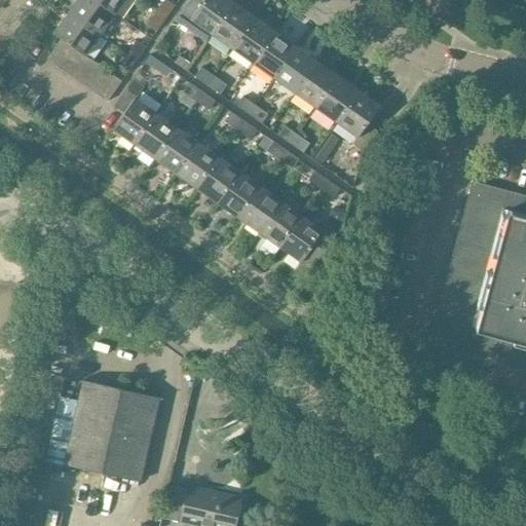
[(114,14),(94,0),(77,0),(68,13),(99,36),(114,14)]
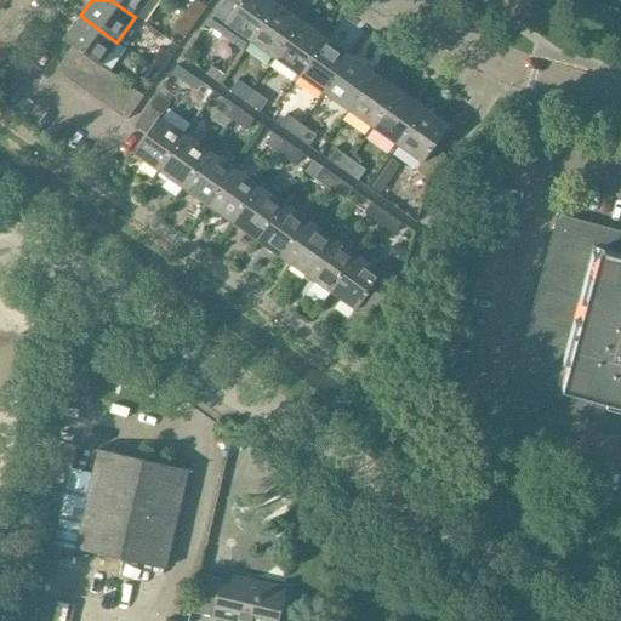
[(146,0),(110,0),(135,17),(146,0)]
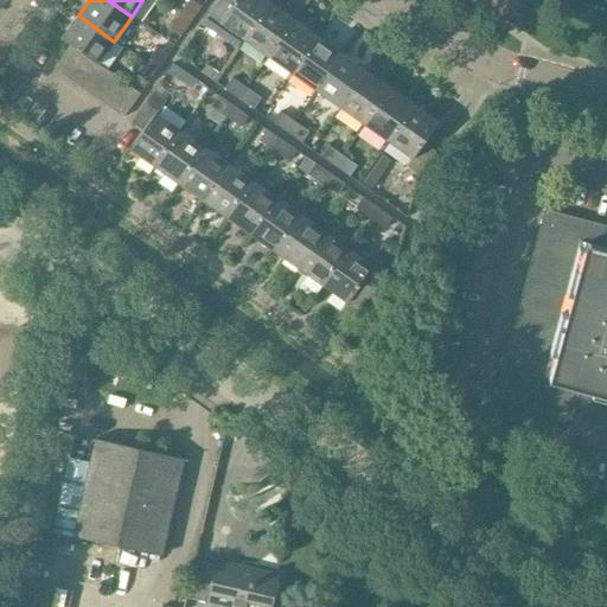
[(190,23),(200,7),(190,0),(179,16),(190,23)]
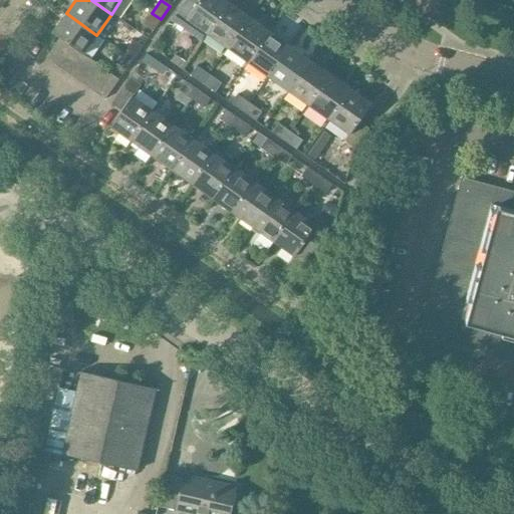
[(200,42),(206,34),(227,4),(221,0),(184,0),(170,21),(200,42)]
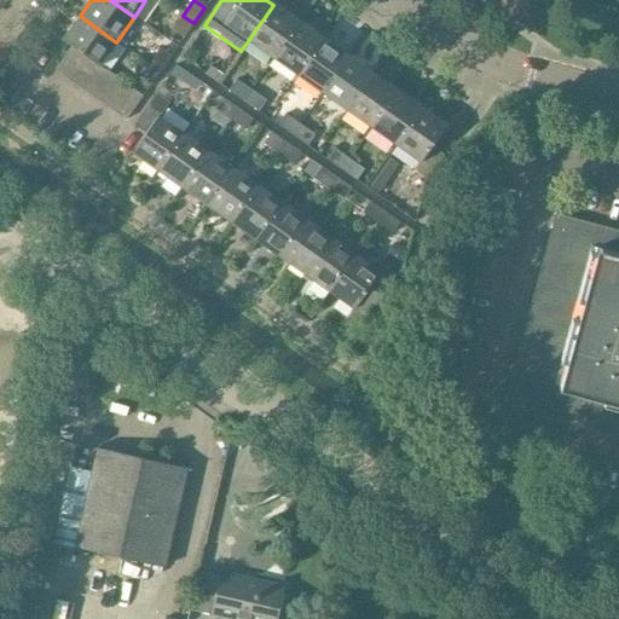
[(272,59),(298,22),(273,5),(248,41),(272,59)]
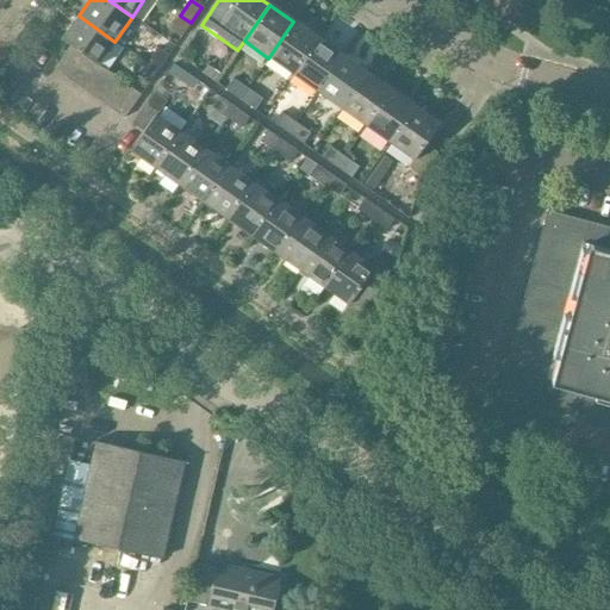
[(114,42),(79,16),(62,41),(69,47),(81,55),(92,63),(97,67),(98,66),(114,42)]
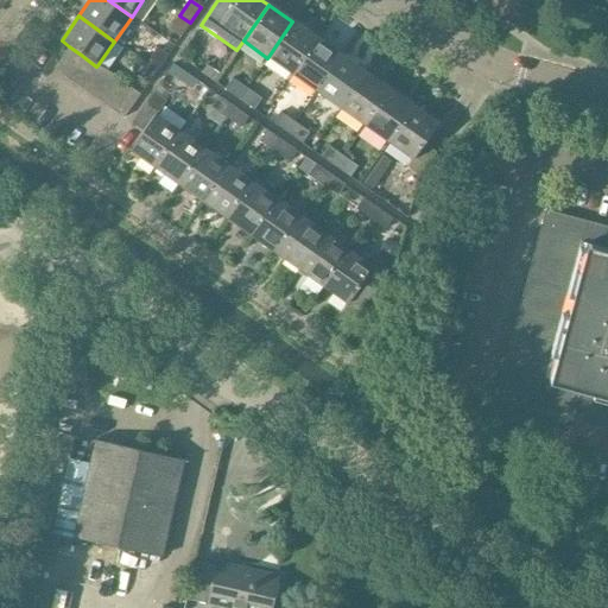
[(181,37),(190,23),(179,16),(170,30),(181,37)]
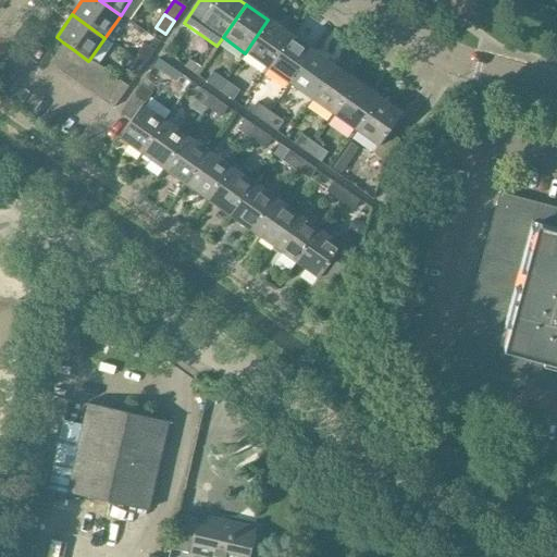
[(267,69),(291,35),(268,20),(245,53),(267,69)]
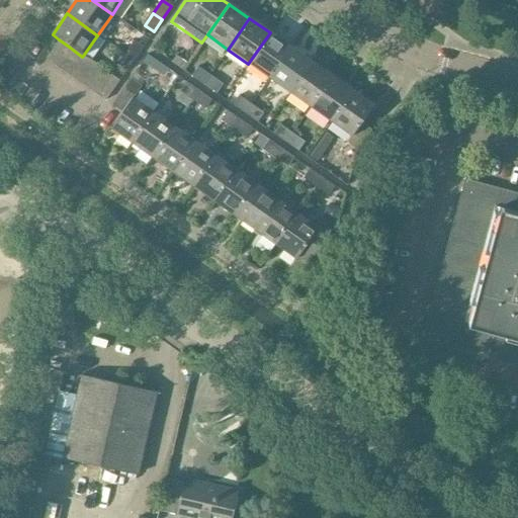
[(268,78),(290,48),(270,32),(248,64),(268,78)]
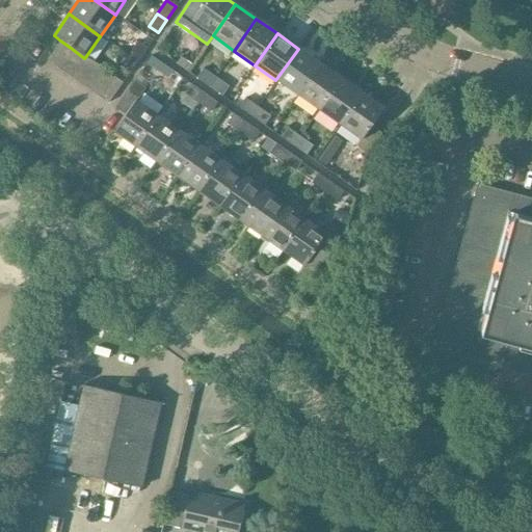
[(57,67),(71,48),(60,41),(47,60),(57,67)]
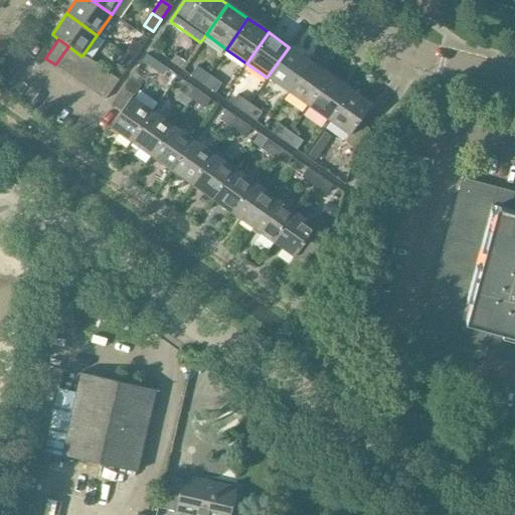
[(132,60),(142,47),(133,41),(124,54),(132,60)]
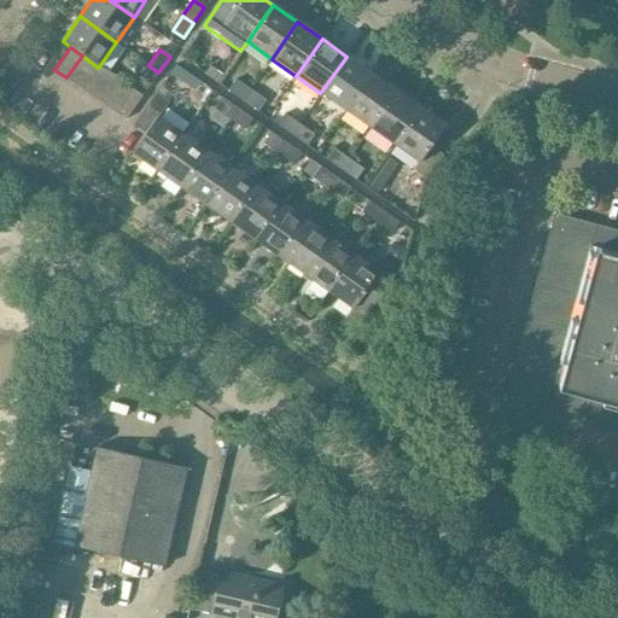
[(77,86),(93,64),(82,56),(66,77),(77,86)]
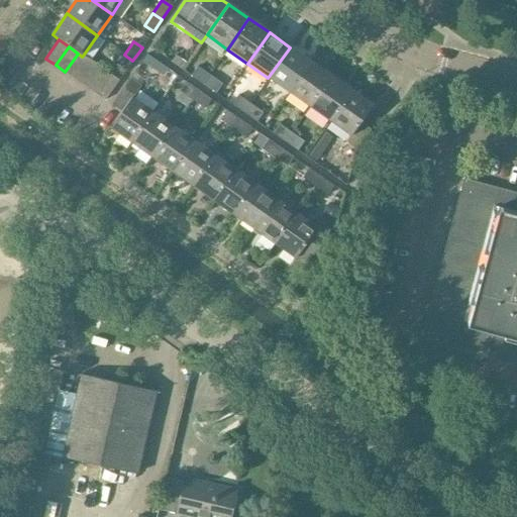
[(289,93),(310,62),(290,47),(268,78),(289,93)]
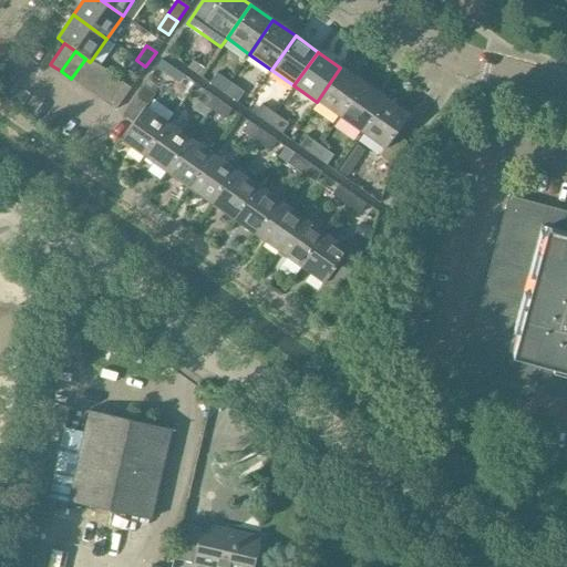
[(82,86),(98,65),(91,61),(90,62),(85,59),(71,79),(82,86)]
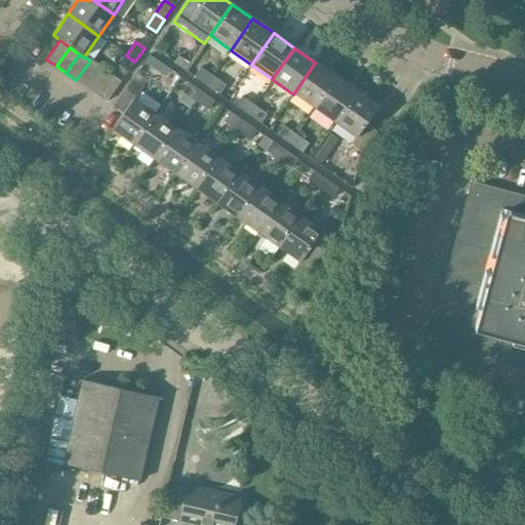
[(126,74),(134,62),(126,55),(117,68),(126,74)]
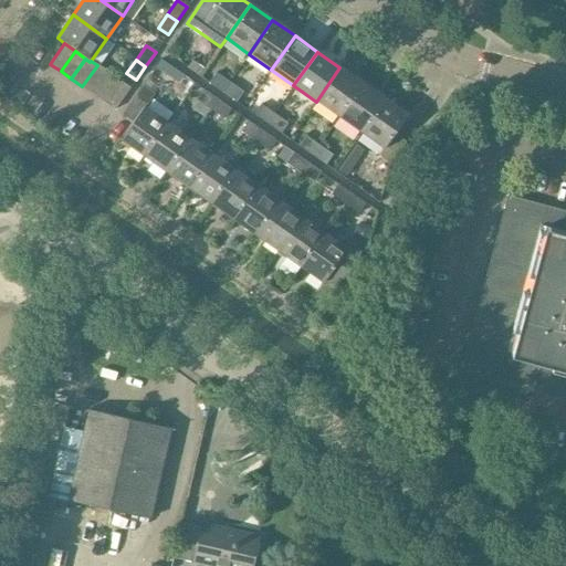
[(173,69),(160,61),(155,69),(167,76),(173,69)]
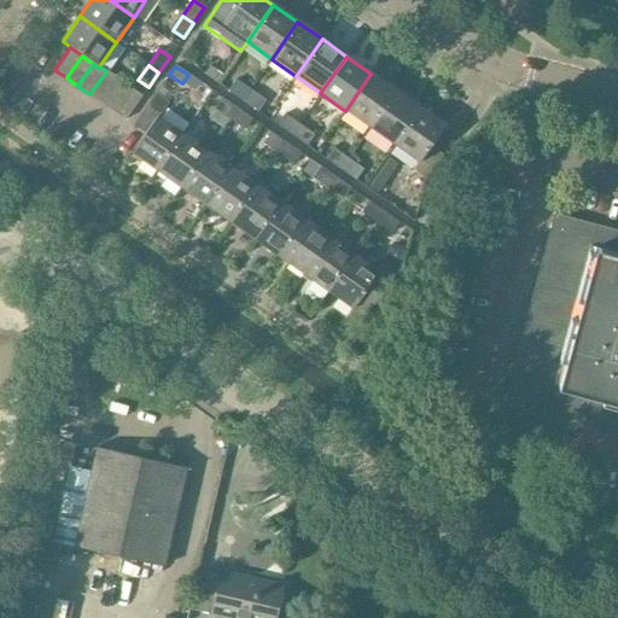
[(223,76),(210,66),(204,75),(217,83),(223,76)]
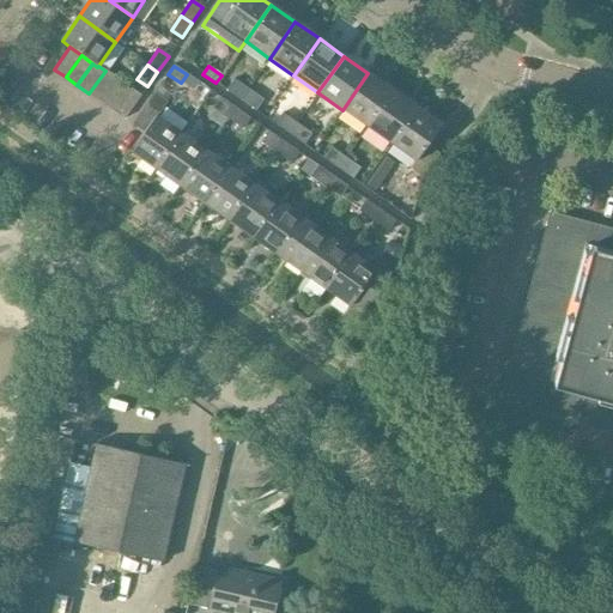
[(101,102),(116,79),(105,71),(89,93),(101,102)]
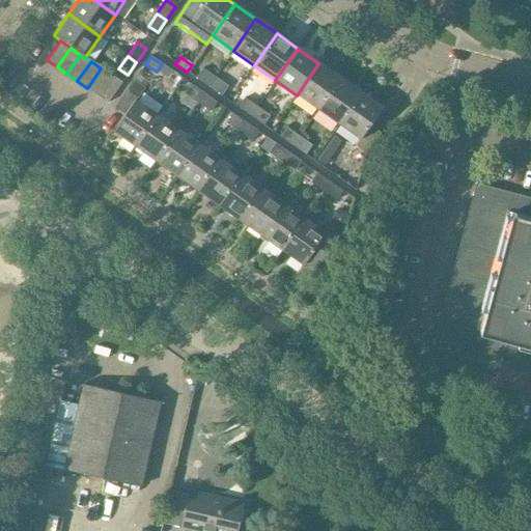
[(317,110),(339,78),(318,63),(297,95),(317,110)]
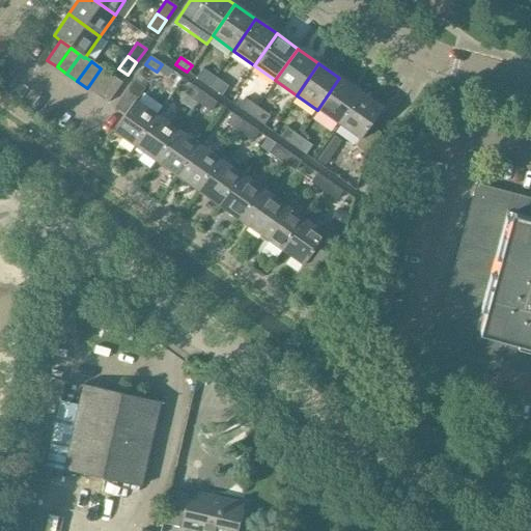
[(98,95),(111,76),(101,68),(87,88),(98,95)]
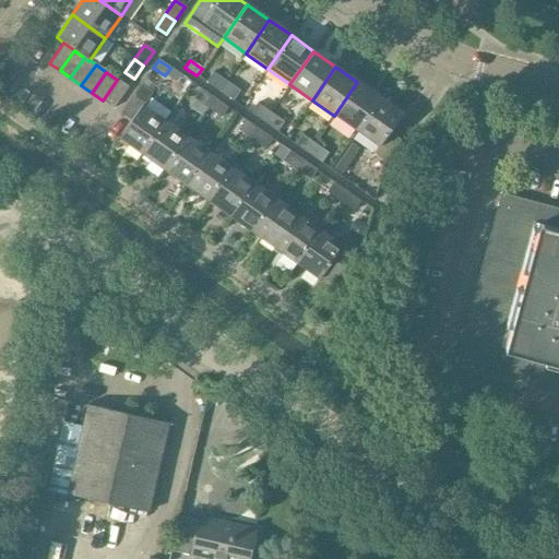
[(218,91),(226,81),(213,72),(205,82),(218,91)]
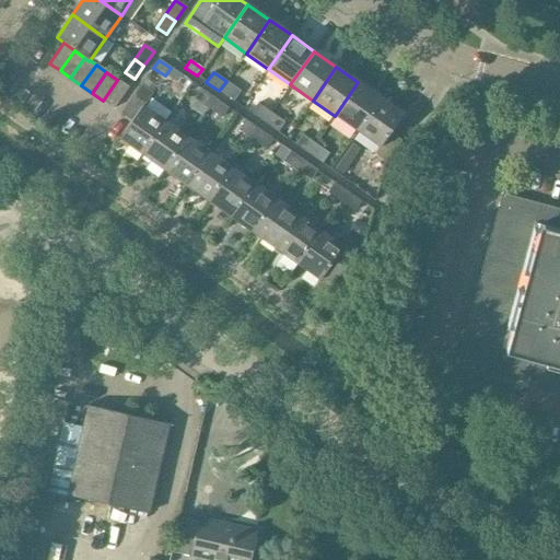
[(114,108),(128,88),(117,80),(103,101),(114,108)]
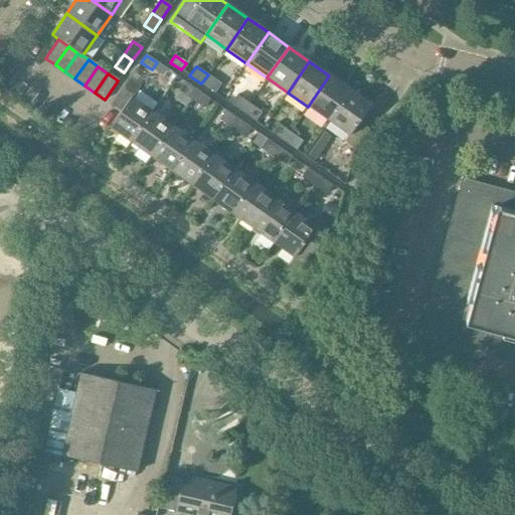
[(214,93),(220,83),(208,74),(201,83),(214,93)]
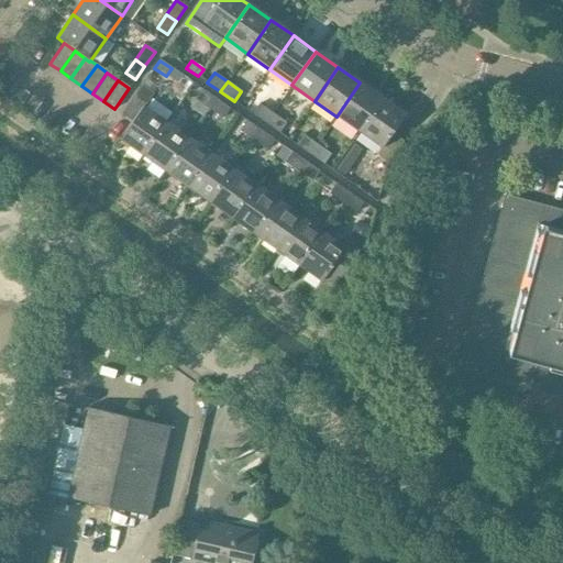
[(360,132),(383,99),(360,83),(337,117),(360,132)]
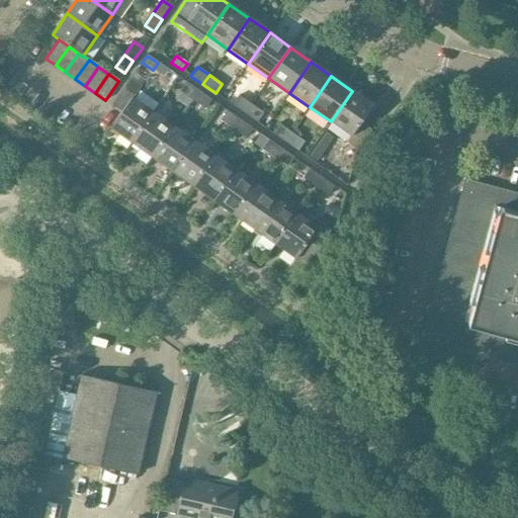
[(153,112),(133,98),(141,86),(131,79),(112,105),(121,112),(110,127),(132,143),(153,112)]
